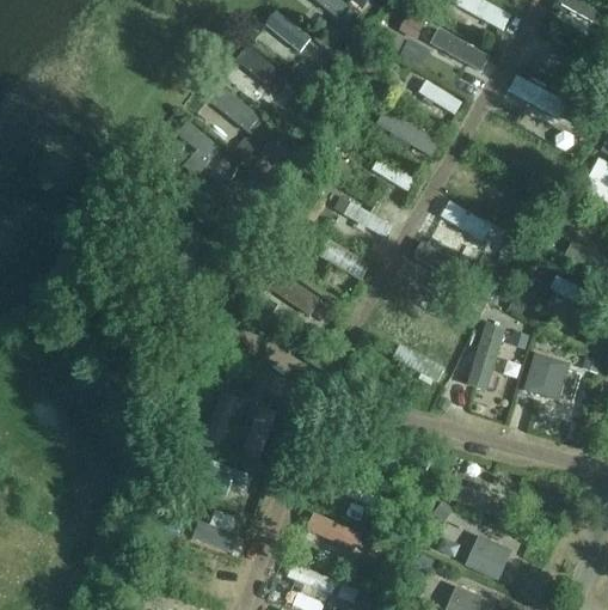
[(559,0),(552,19),(589,32),(600,2),(591,0),(559,0)]
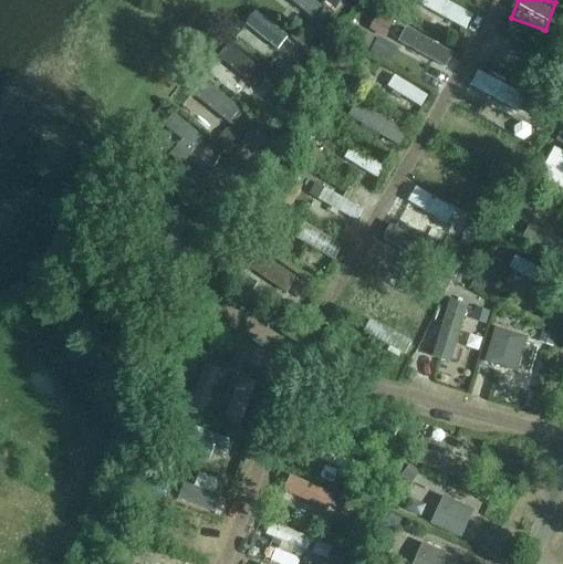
[(368,33),(402,45),(409,24),(376,12),(368,33)]
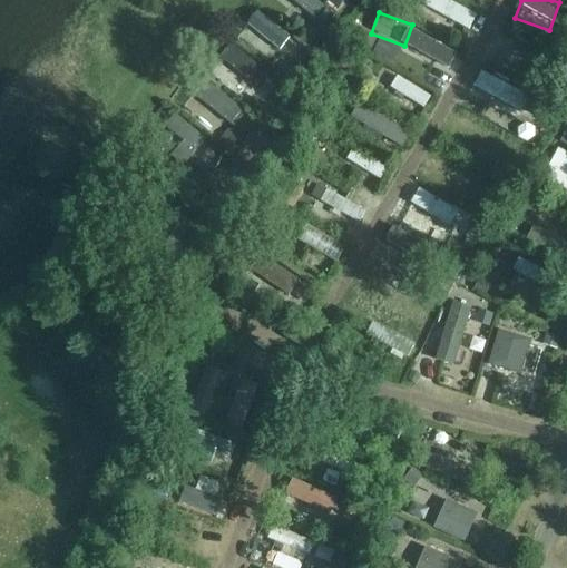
[(273,59),(286,40),(255,18),(242,37),(273,59)]
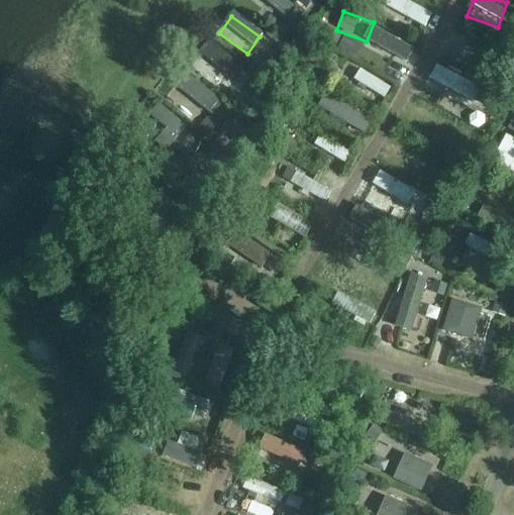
[(211,39),(200,53),(231,80),(242,67),(211,39)]
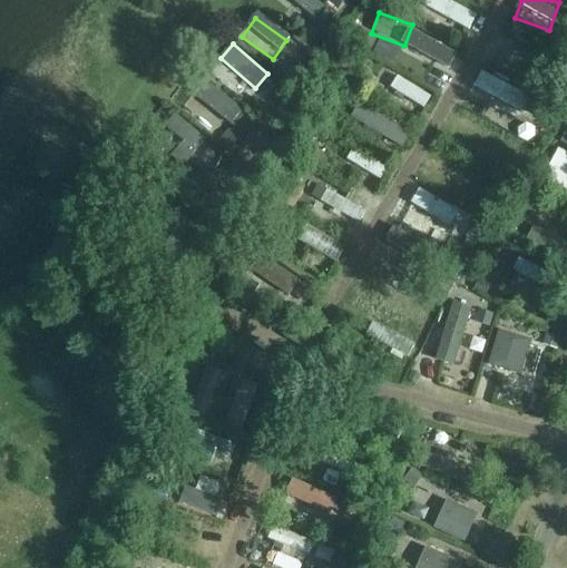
[(214,87),(203,101),(234,124),(244,109),(214,87)]
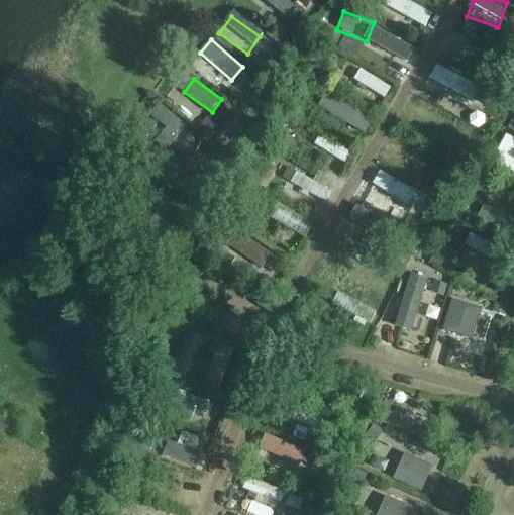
[(327,92),(317,106),(352,133),(364,119),(327,92)]
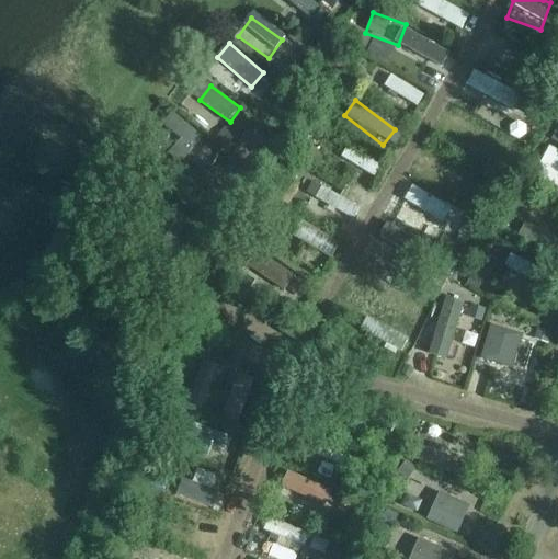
[(172,113),(164,125),(183,136),(172,153),(185,162),(204,134),(172,113)]
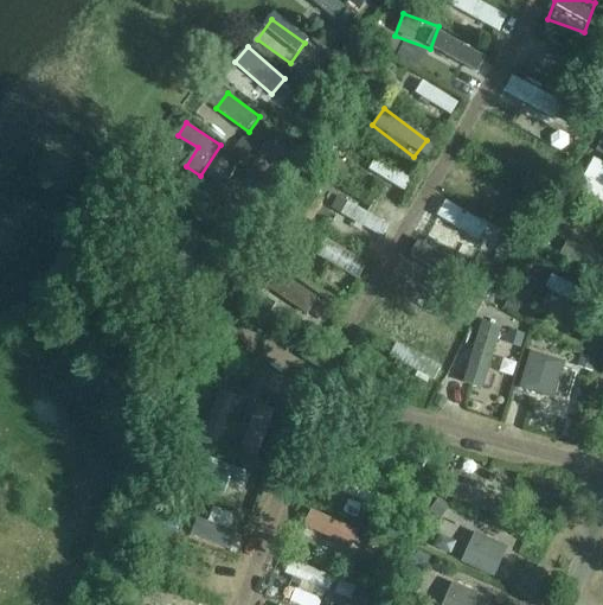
[(549,142),(562,152),(571,140),(558,131),(549,142)]
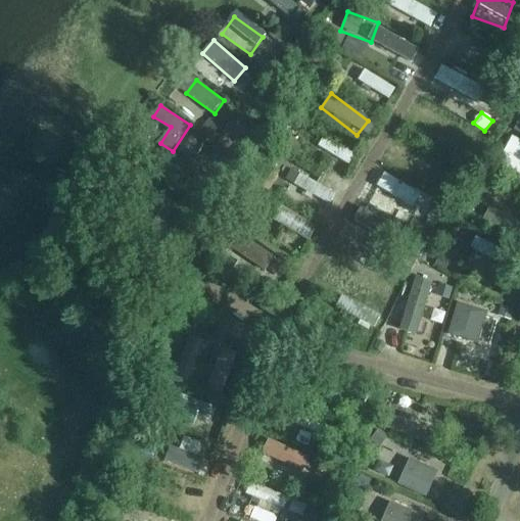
[(349,166),(357,153),(325,134),(317,146),(349,166)]
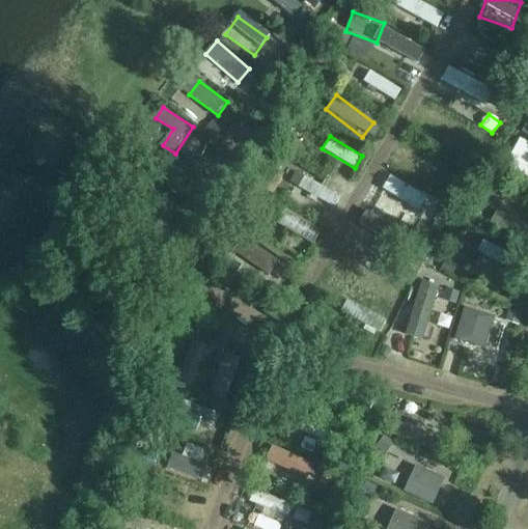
[(505,164),(527,175),(527,141),(520,137),(505,164)]
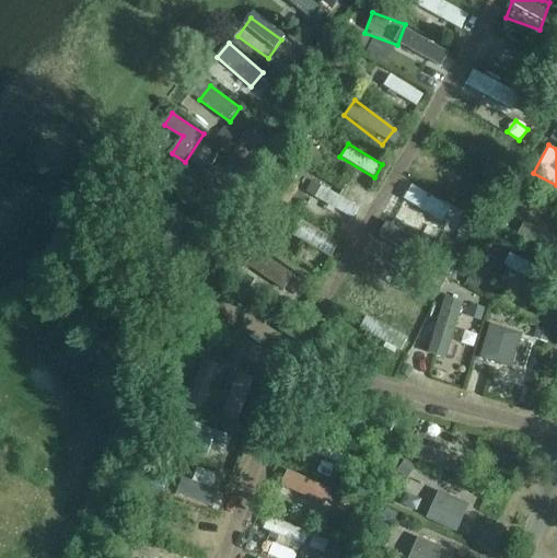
[(444,221),(452,204),(408,186),(402,205),(444,221)]
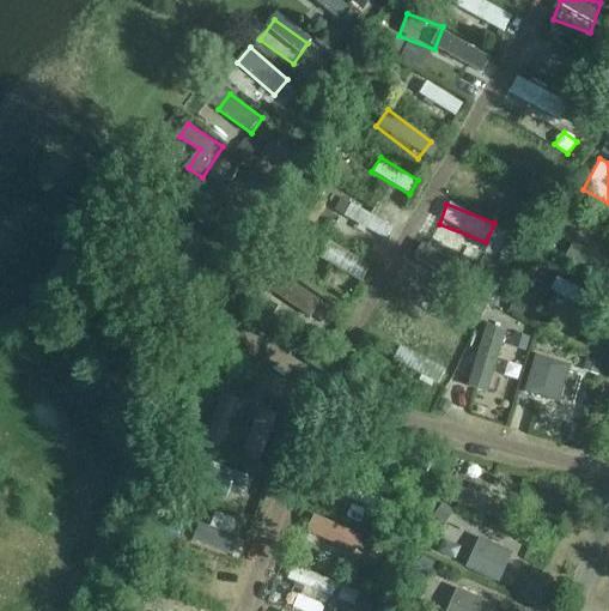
[(566,256),(608,277),(608,258),(573,241),(566,256)]
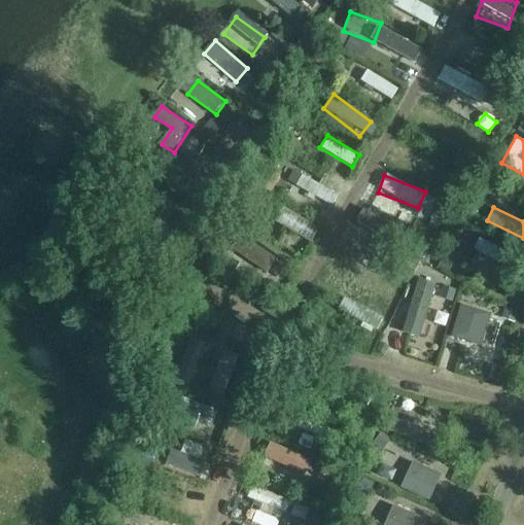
[(312,236),(317,221),(275,208),(271,223),(312,236)]
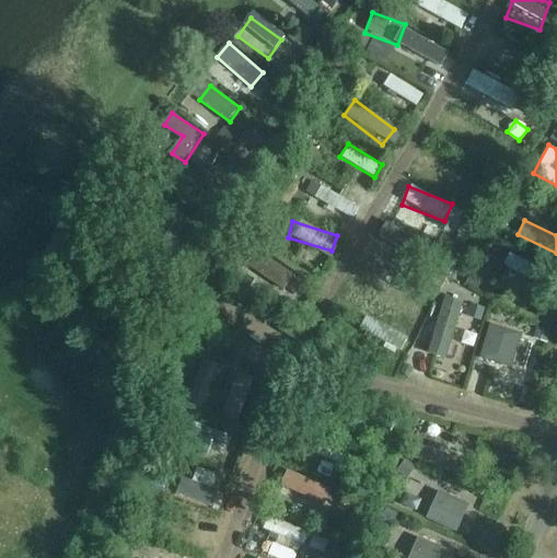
[(386,223),(381,235),(402,244),(407,231),(386,223)]
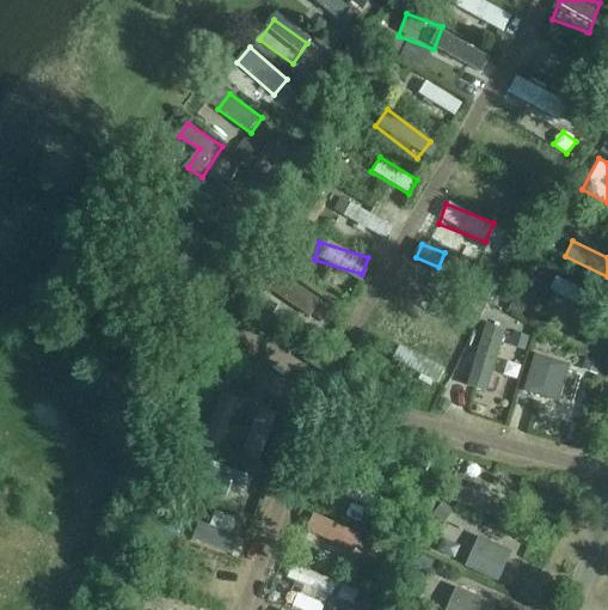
[(556,276),(550,291),(584,304),(589,290),(556,276)]
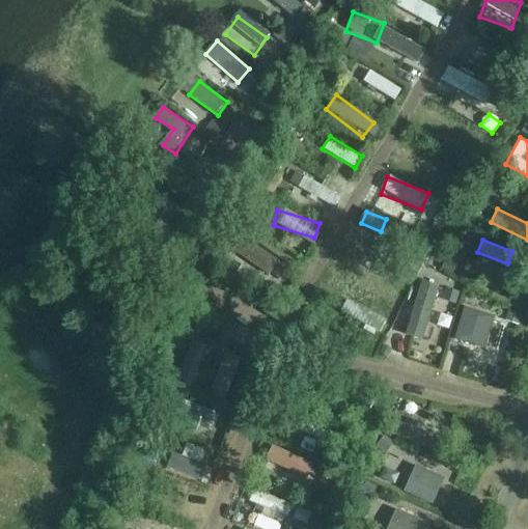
[(424,336),(434,283),(418,281),(408,333),(424,336)]
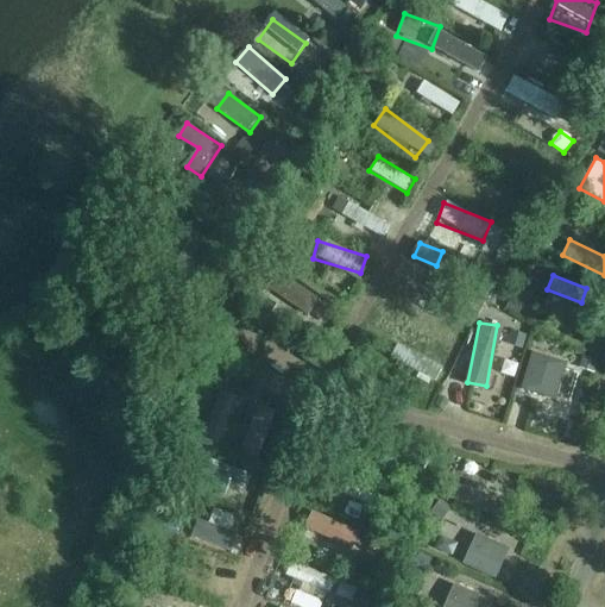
[(388,362),(434,385),(443,365),(397,343),(388,362)]
